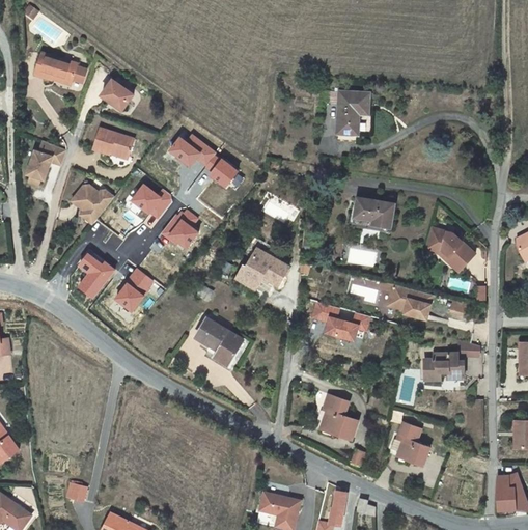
[(37,17),(43,10),(33,4),(28,10),(37,17)]
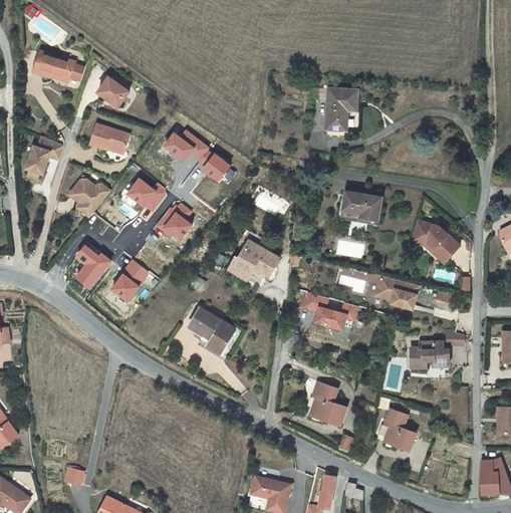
[(55,77),(55,75),(71,80),(72,77),(80,80),(84,67),(76,64),(76,62),(43,51),(36,72),(54,78),(55,77)]
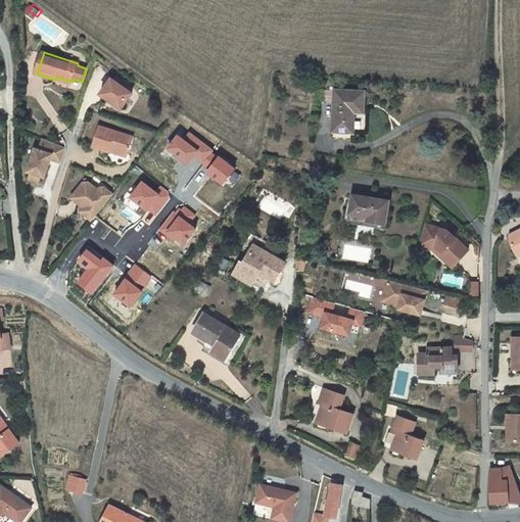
[(114,79),(102,94),(124,109),(135,94),(114,79)]
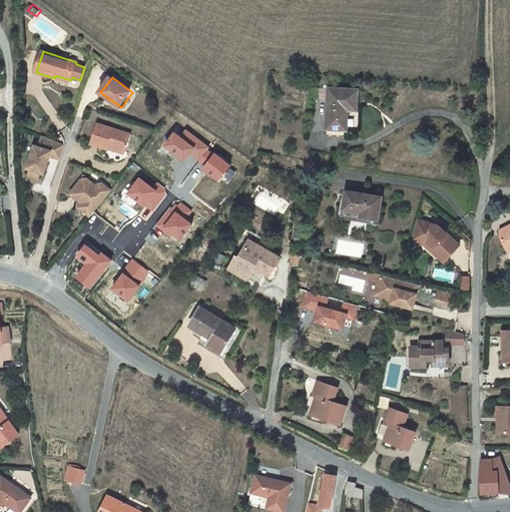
[(353,108),(362,110),(365,90),(339,87),(333,126),(349,129),(353,108)]
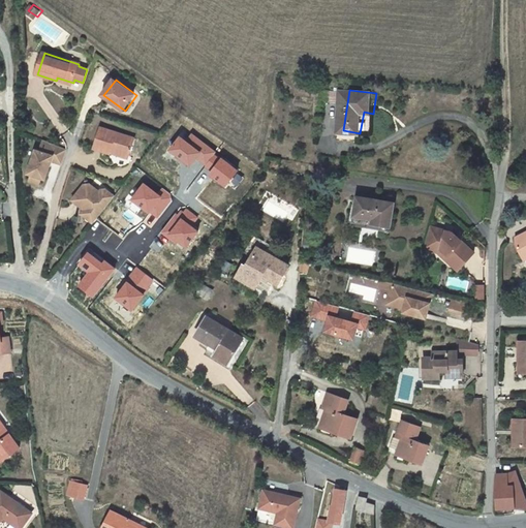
[(109,153),(110,151),(128,156),(134,138),(101,127),(94,149),(109,153)]
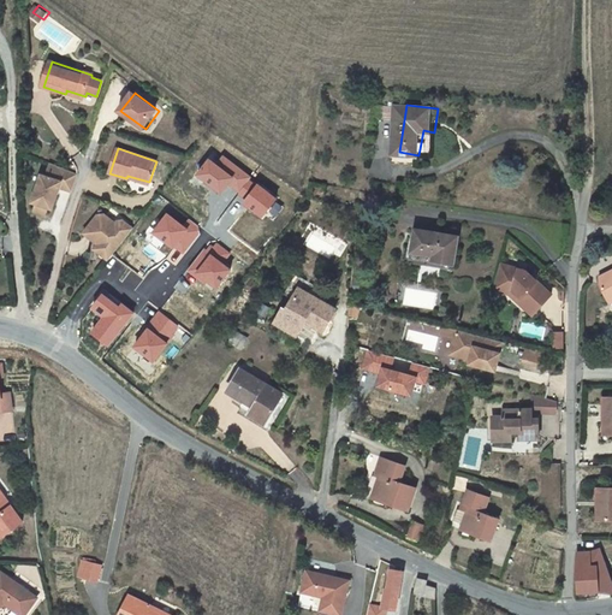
[(77,172),(49,161),(45,175),(40,173),(29,200),(34,201),(42,205),(49,207),(57,187),(70,191),(77,172)]
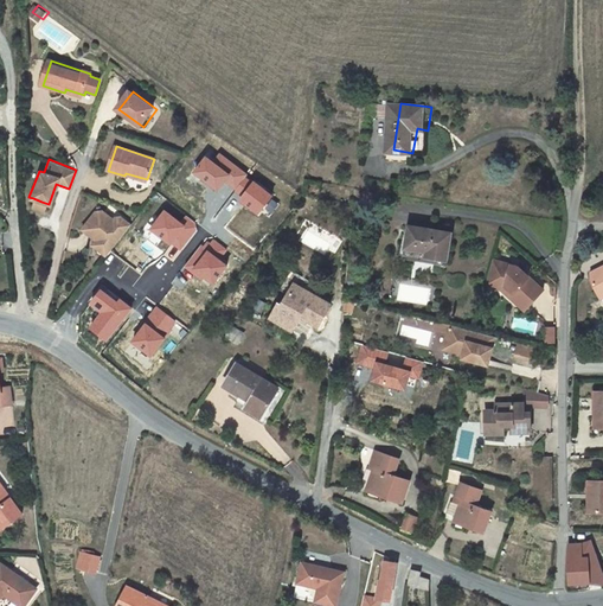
[(124,176),(146,183),(147,179),(126,173),(124,176)]
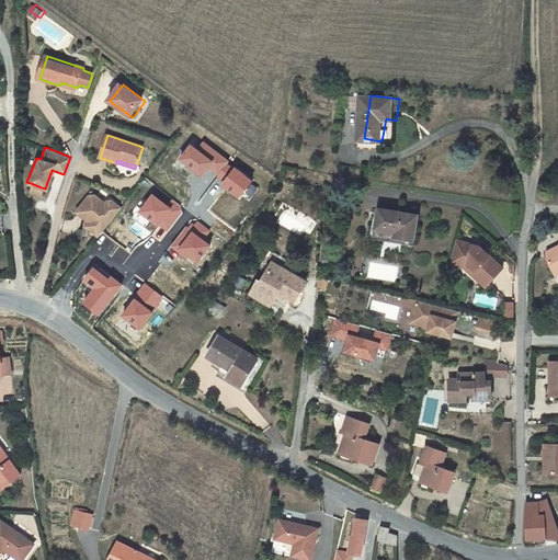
[(38,186),(31,183),(29,190),(36,193),(38,186)]
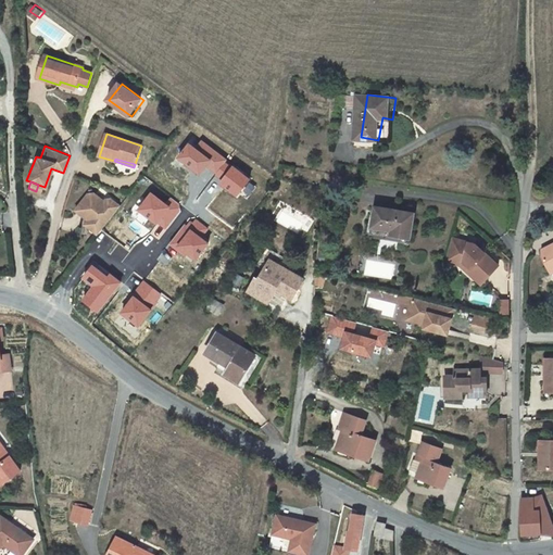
[(101,230),(120,206),(110,199),(107,199),(104,202),(92,193),(89,193),(75,211),(88,221),(101,230)]
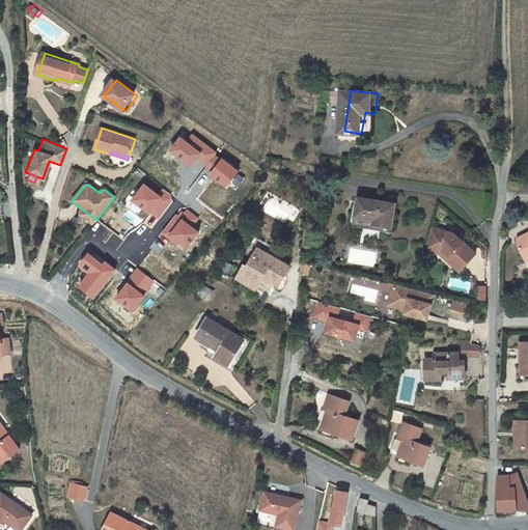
[(396,201),(358,194),(356,207),(353,207),(350,222),(391,229),(396,201)]
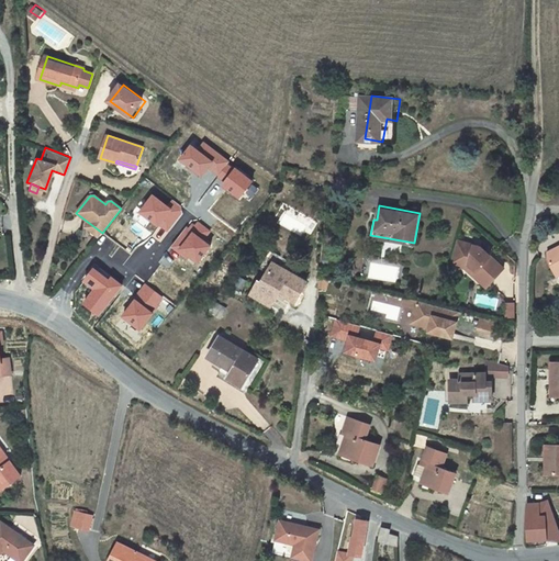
[(102,233),(89,223),(86,227),(99,237),(102,233)]
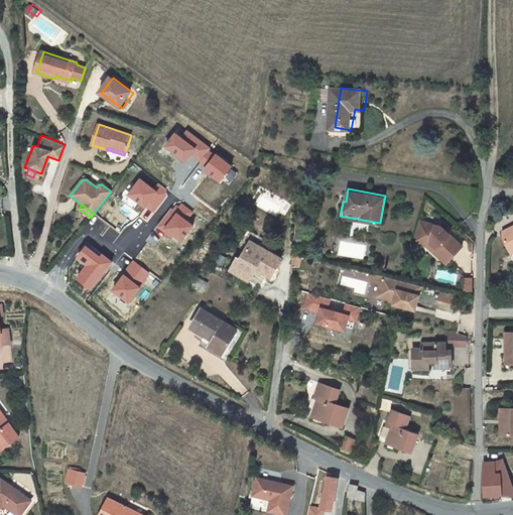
[(441,226),(420,220),(415,242),(429,246),(432,242),(452,260),(464,245),(441,226)]
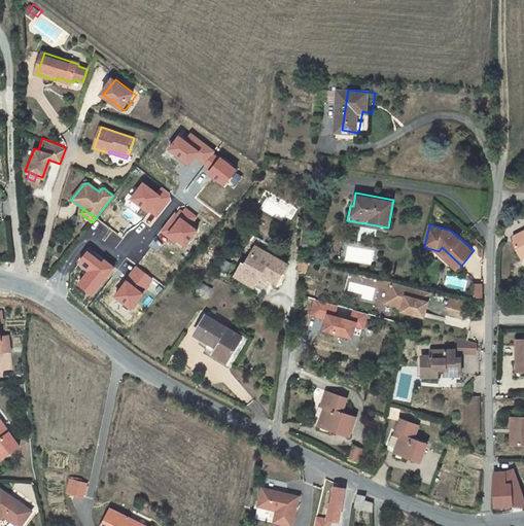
[(523,232),(514,238),(514,243),(521,257),(523,255),(523,232)]
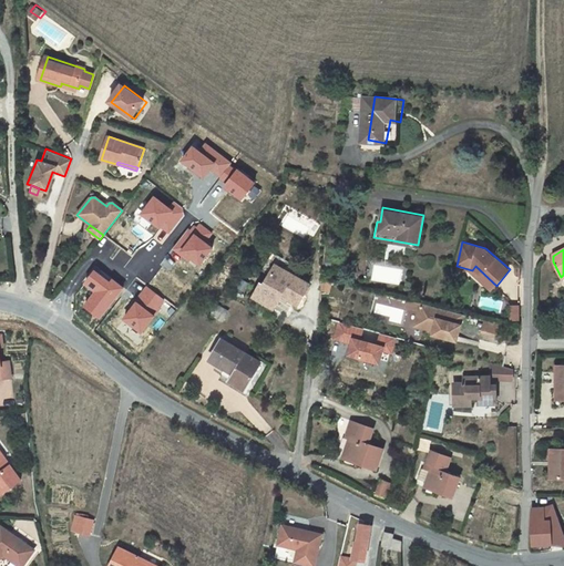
[(265,289),(298,308),(310,288),(293,278),(297,269),(274,256),(263,274),(272,278),(265,289)]
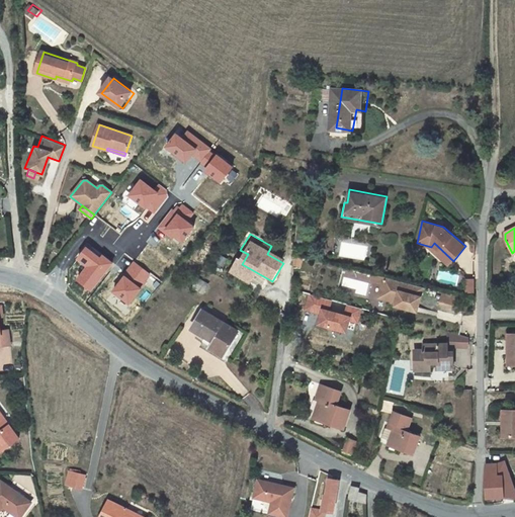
[(301,235),(299,247),(310,248),(311,236),(301,235)]
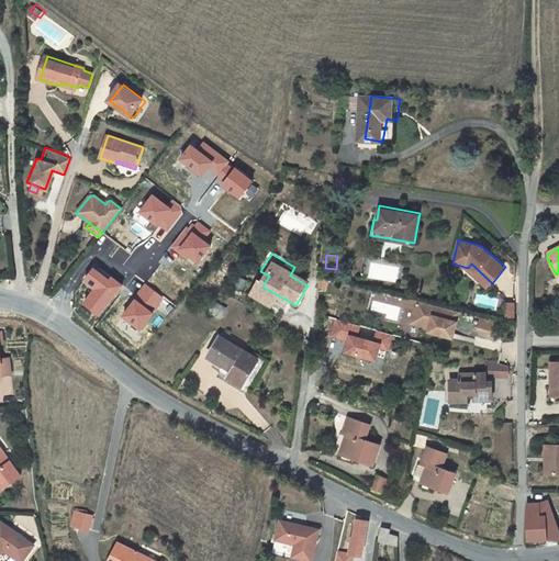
[(492,283),(471,264),(468,268),(489,287),(492,283)]
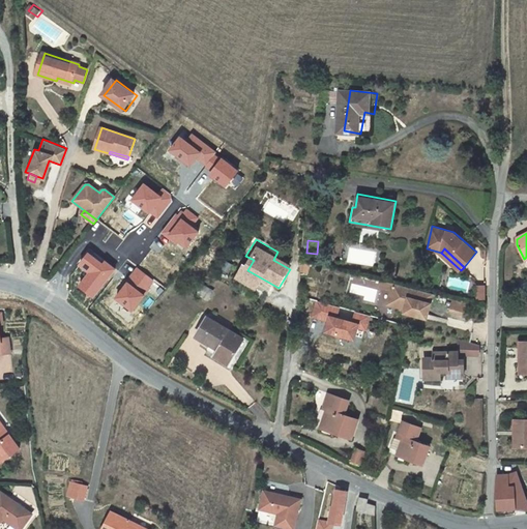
[(416,290),(397,285),(392,306),(410,311),(411,307),(414,309),(414,312),(433,316),(438,294),(416,290)]
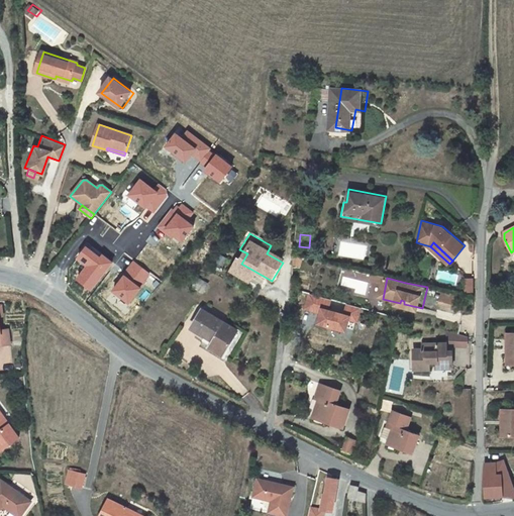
[(203,288),(191,281),(188,288),(199,294),(203,288)]
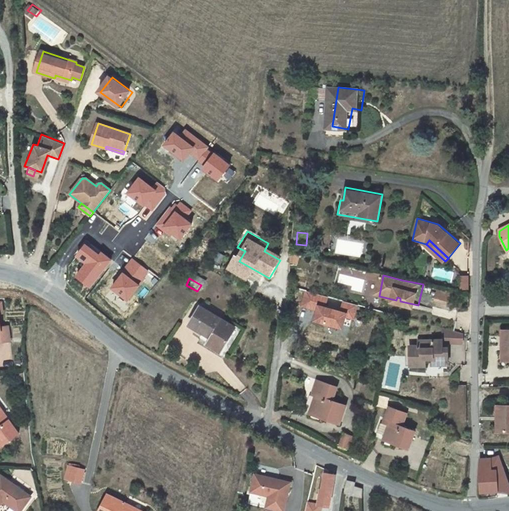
[(441,291),(439,300),(457,304),(459,295),(441,291)]
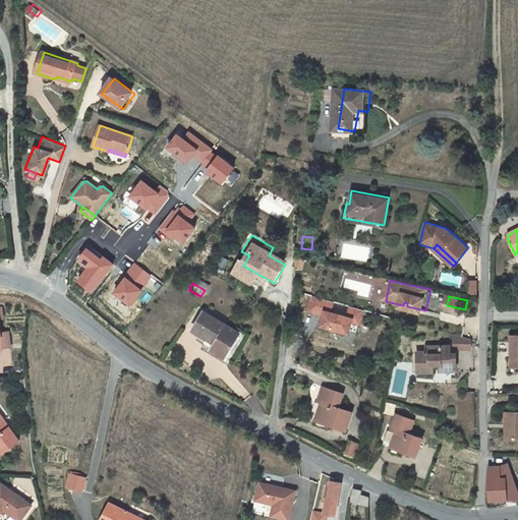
[(407,303),(404,302),(403,305),(402,309),(406,309),(424,314),(425,310),(407,306),(407,303)]
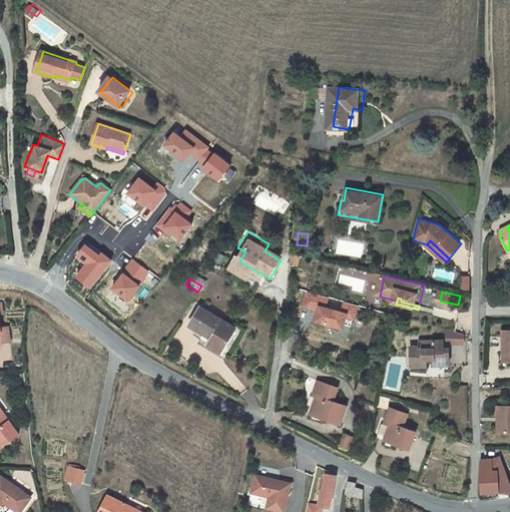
[(220,355),(222,350),(233,329),(197,310),(186,330),(200,337),(197,343),(220,355)]
